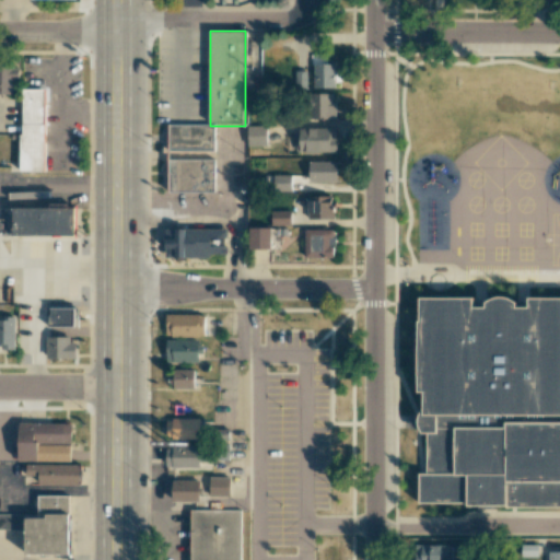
[(335,63),(314,63),(313,88),(335,89),(335,63)]
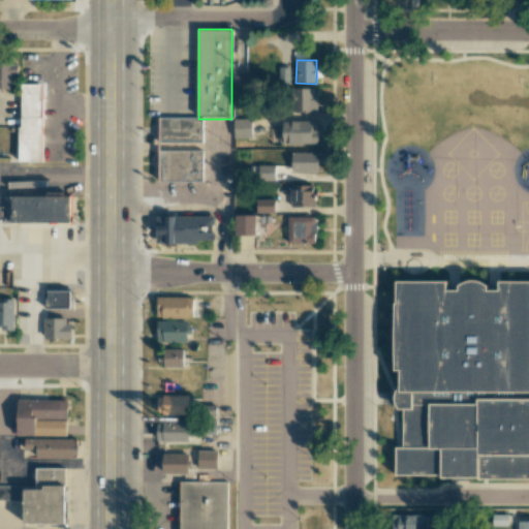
[(18,63),(0,62),(0,88),(11,89),(12,75),(18,75),(18,63)]
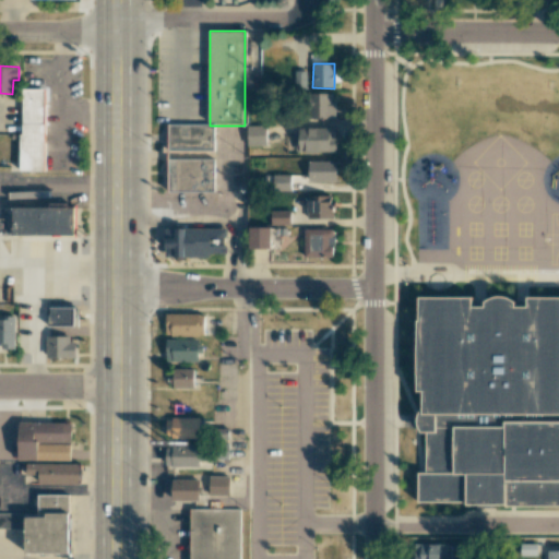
[(306,87),(307,71),(295,70),(294,87),(306,87)]
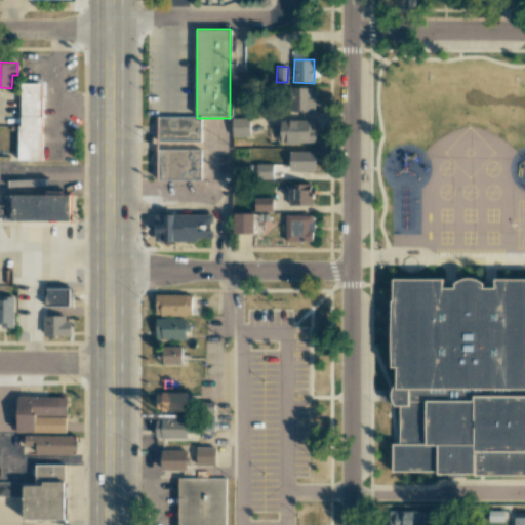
[(22,85),(45,85),(45,162),(17,162),(17,128),(22,125),(22,85)]
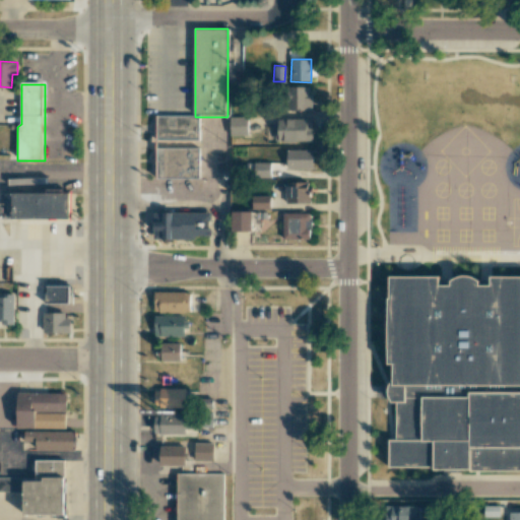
[(311,87),(286,86),(285,111),(310,111),(311,87)]
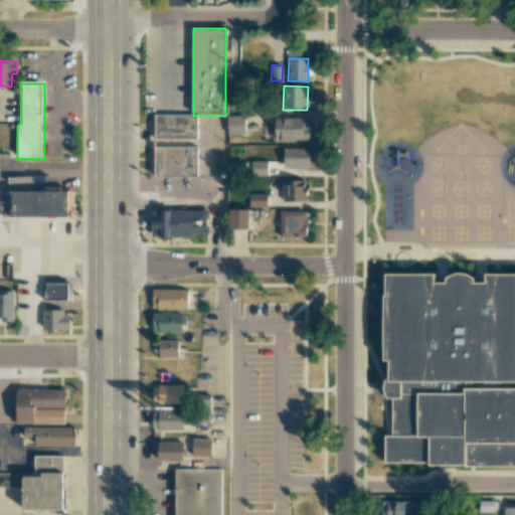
[(193,116),(156,116),(157,176),(197,176),(197,116),(193,116)]
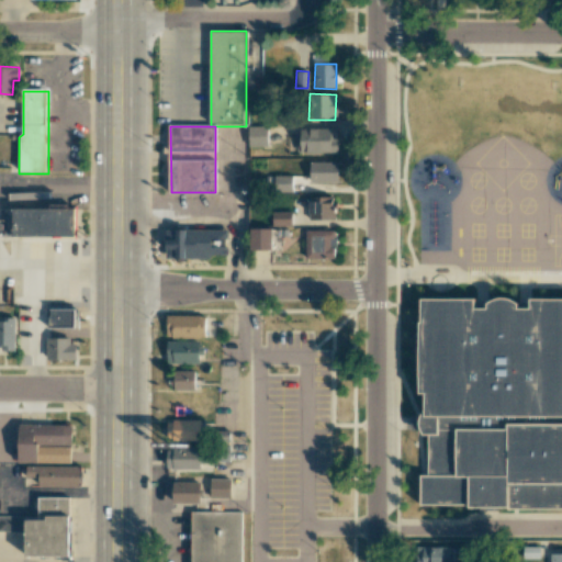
[(268,146),(267,126),(248,126),(248,147),(268,146)]
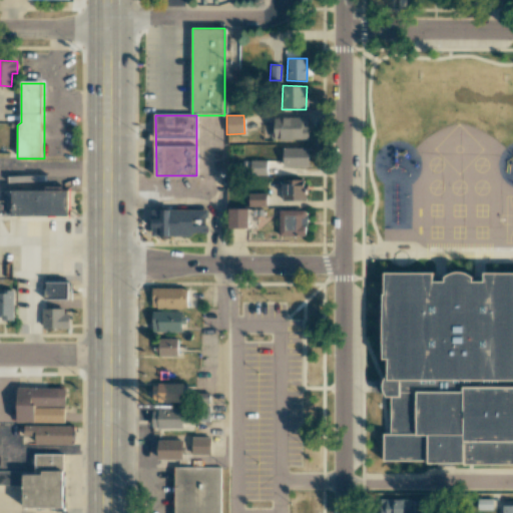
[(309,139),(308,117),(273,118),(273,140),(309,139)]
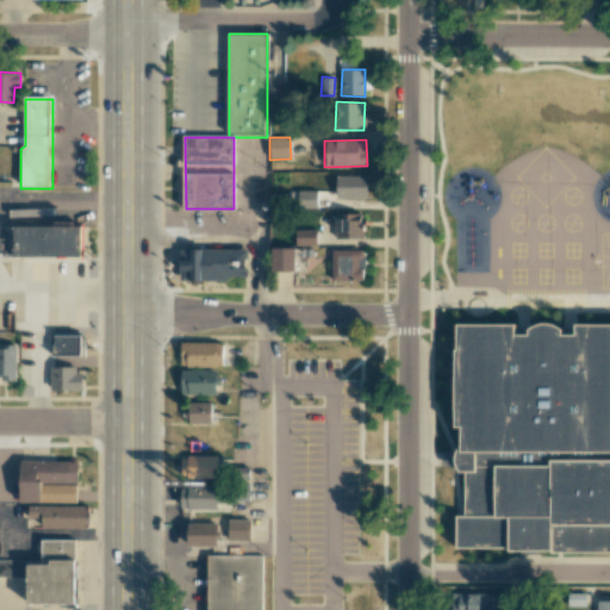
[(367,176),(336,176),(336,198),(367,198),(367,176)]
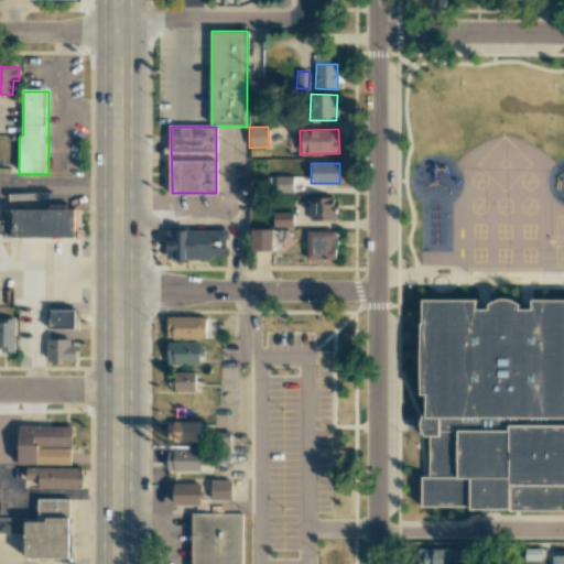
[(293,192),(293,176),(267,176),(268,193),(293,192)]
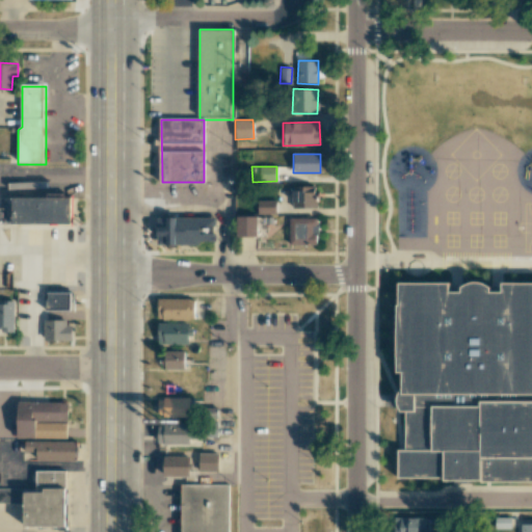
[(316,186),(292,187),(293,208),(317,208),(316,186)]
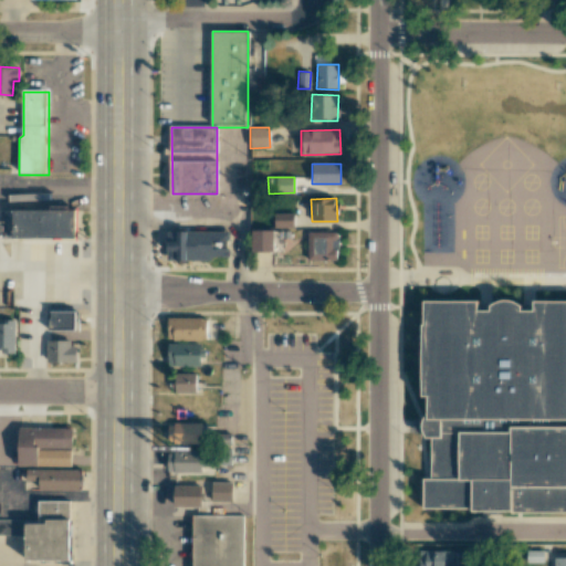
[(14,209),(77,211),(76,240),(13,239),(14,209)]
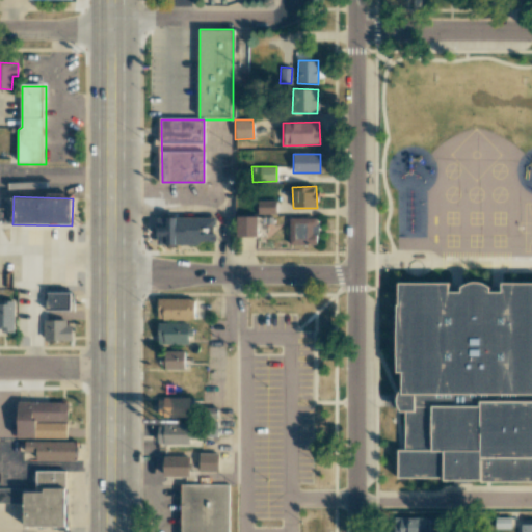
[(276,201),(258,201),(258,213),(275,214),(276,201)]
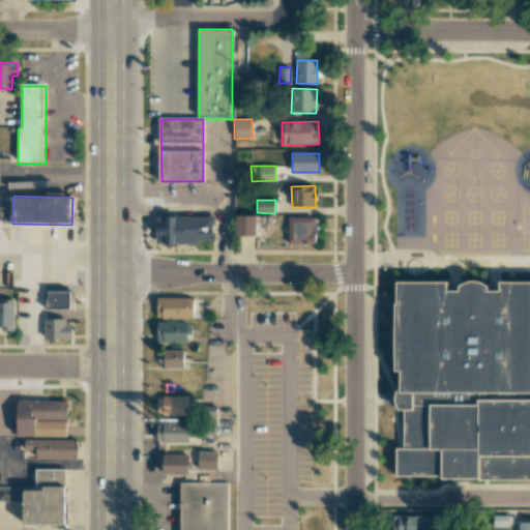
[(256,236),(256,215),(236,215),(235,236),(256,236)]
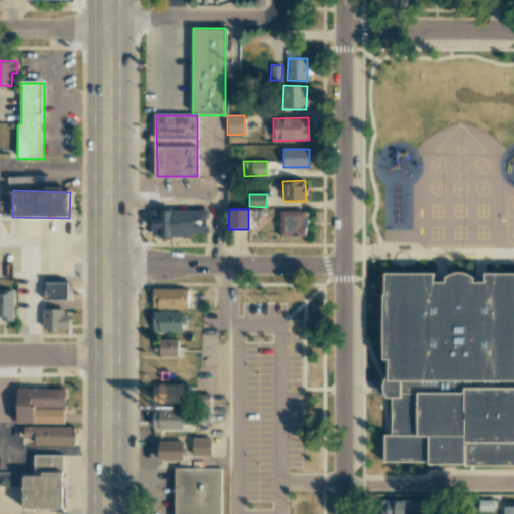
[(208,210),(152,211),(152,236),(208,235),(208,210)]
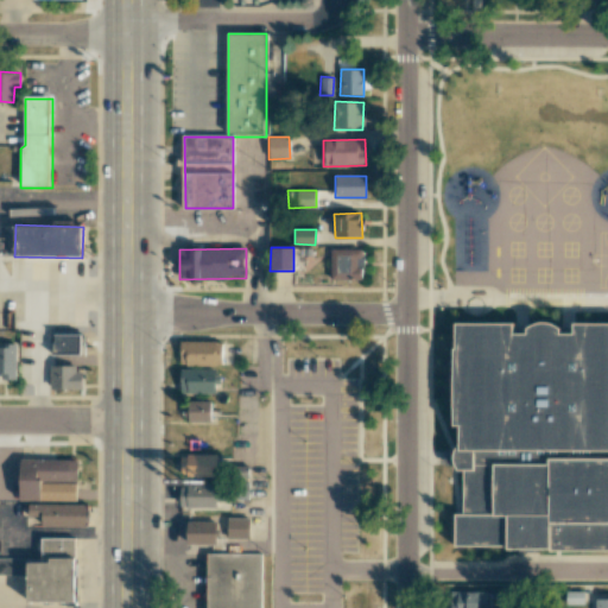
[(331,280),(363,280),(362,248),(330,249),(331,280)]
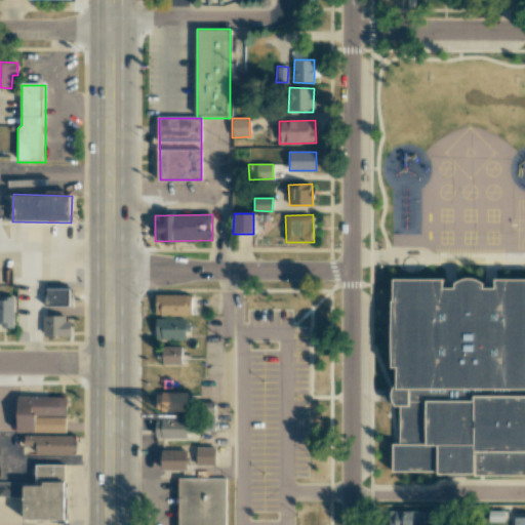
[(524,479),(524,288),(489,288),(489,297),(435,297),(435,286),(391,286),(391,411),(397,411),(397,446),(387,446),(387,479),(524,479)]
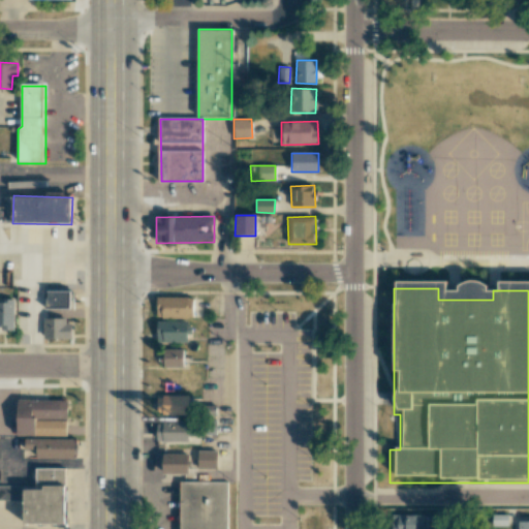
[(47,290),(45,308),(72,308),(72,291),(47,290)]
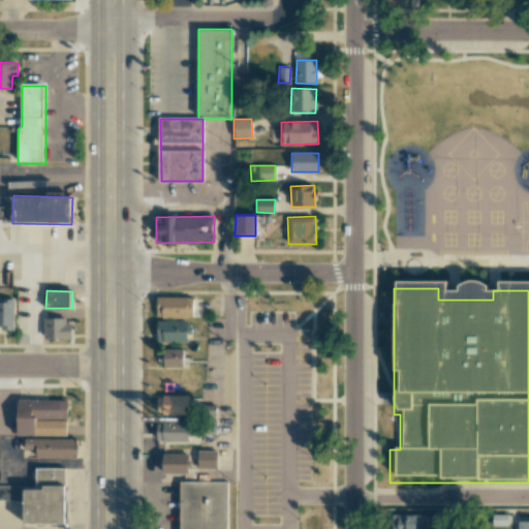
[(156,297),(156,318),(193,318),(192,297),(156,297)]
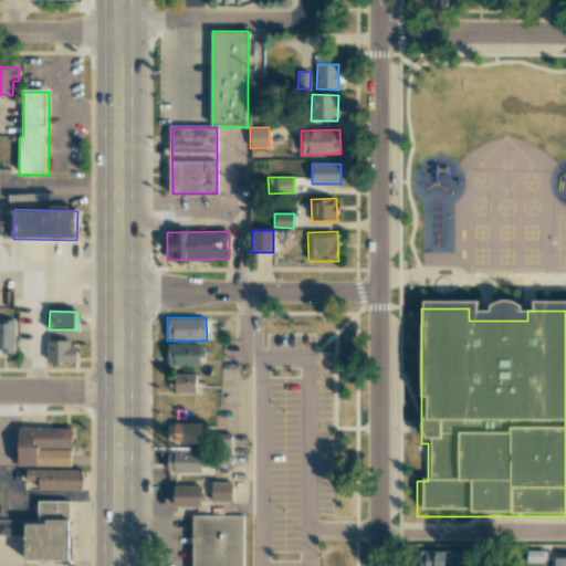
[(14,320),(0,320),(0,352),(14,352),(14,320)]
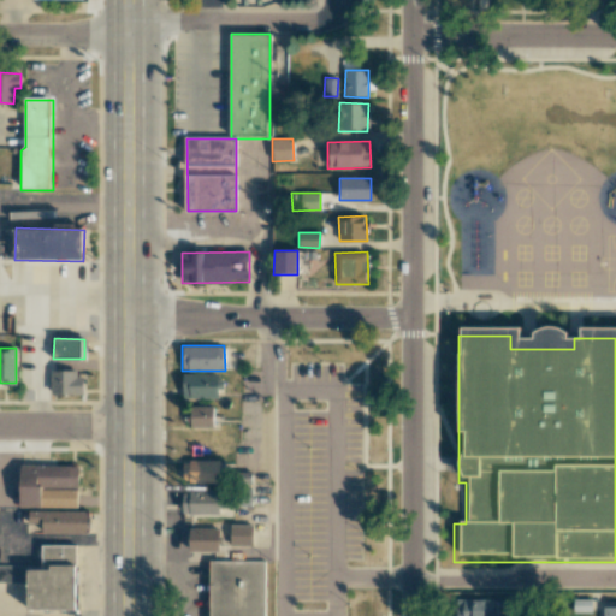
[(83,372),(51,373),(52,395),(83,394),(83,372)]
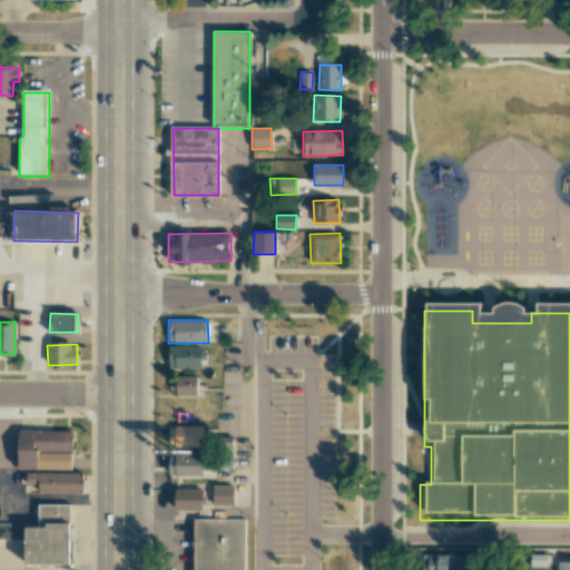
[(202,345),(168,346),(169,369),(203,369),(202,345)]
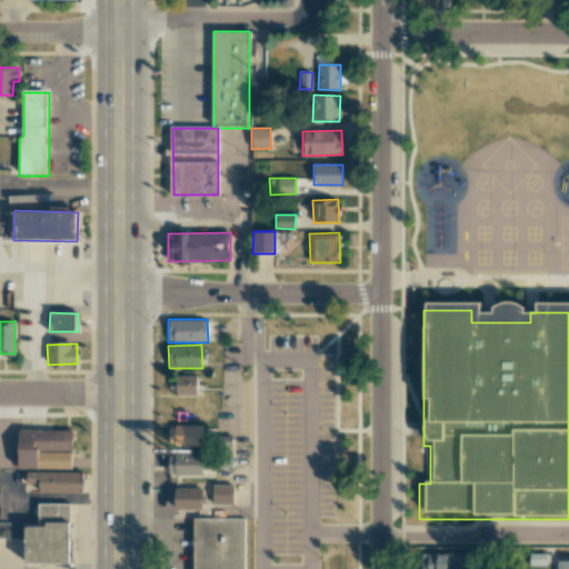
[(197,395),(197,376),(175,376),(175,395),(197,395)]
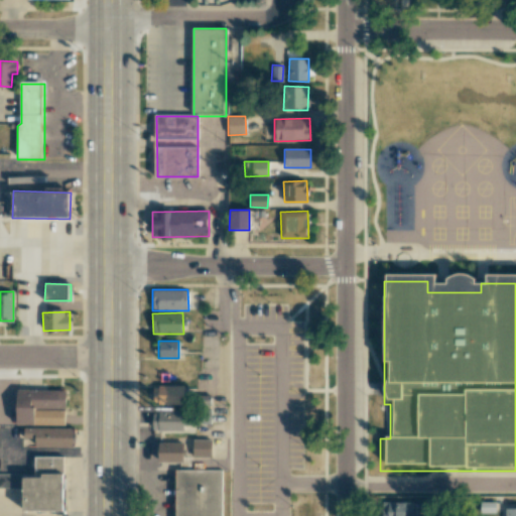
[(183,385),(152,386),(153,402),(184,401),(183,385)]
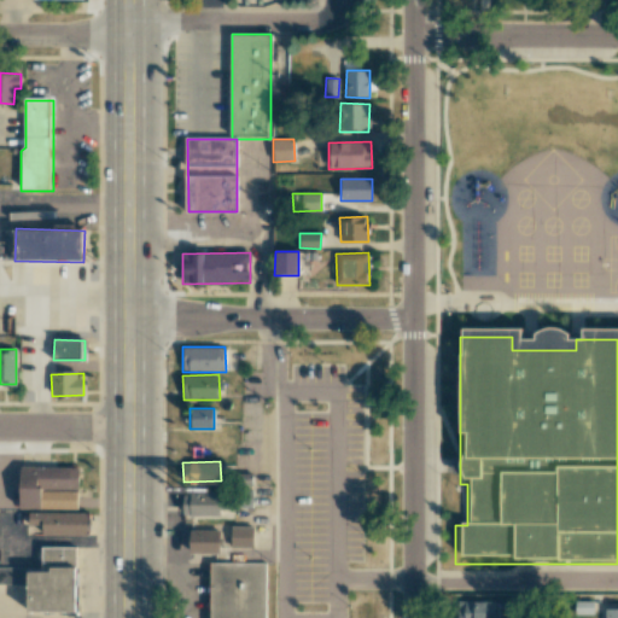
[(70,467),(18,467),(18,508),(25,508),(25,523),(39,523),(39,535),(86,535),(87,512),(70,512),(70,467)]
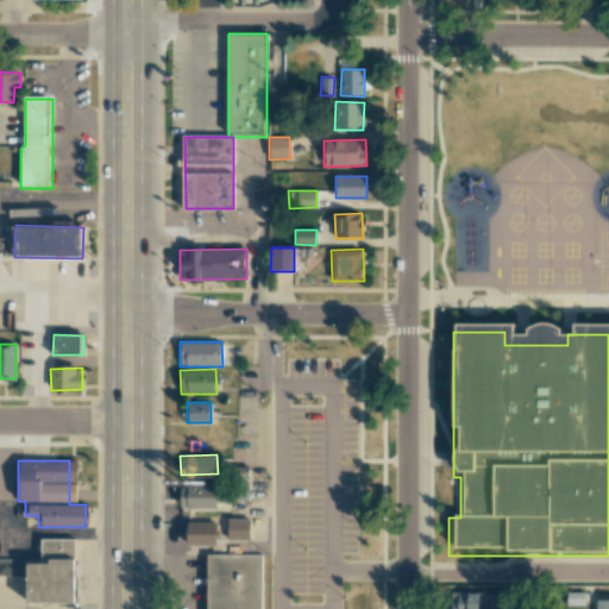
[(217,487),(180,487),(181,508),(218,508),(217,487)]
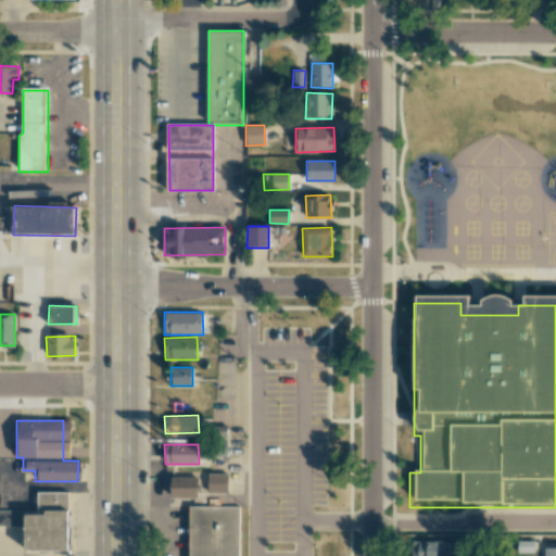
[(209,475),(209,493),(228,493),(228,474),(209,475)]
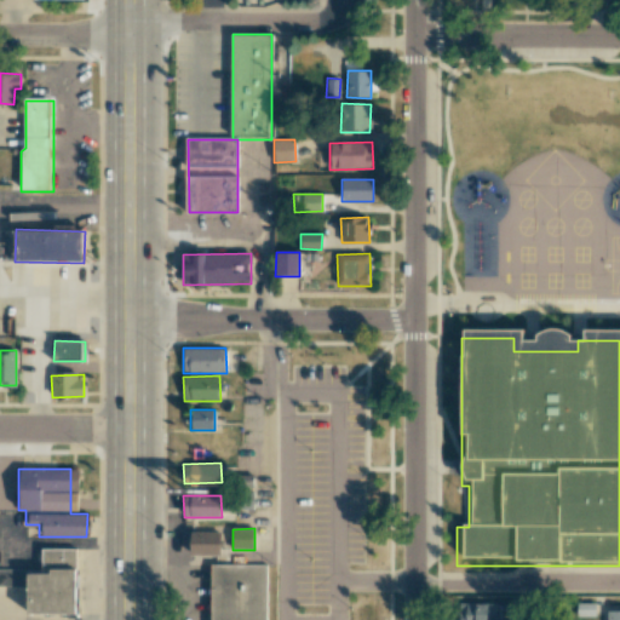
[(220,532),(191,532),(190,555),(220,556),(220,532)]
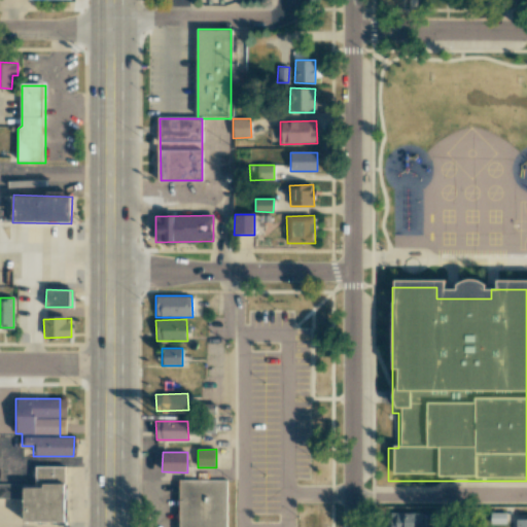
[(37,466),(66,466),(67,520),(26,520),(26,487),(38,487),(37,466)]
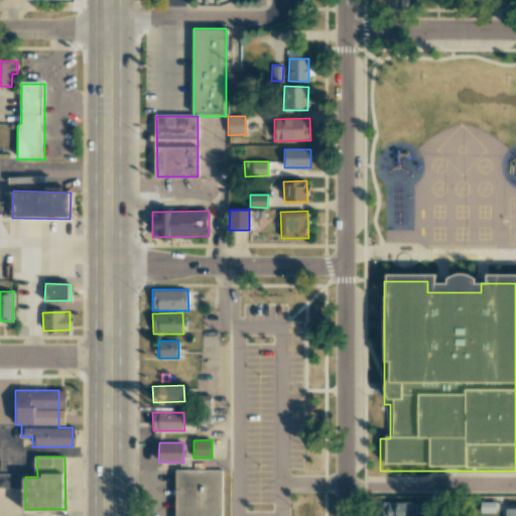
[(175,515),(175,471),(222,471),(222,515),(175,515)]
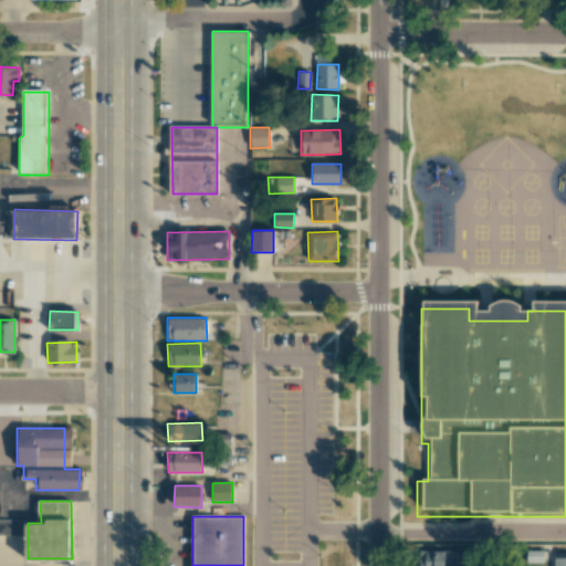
[(0,535),(24,535),(24,520),(0,520),(0,535)]
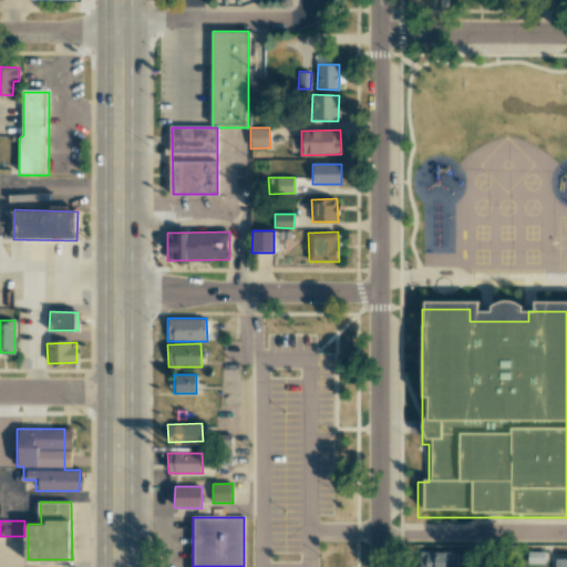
[(453,566),(454,552),(420,550),(419,566),(453,566)]
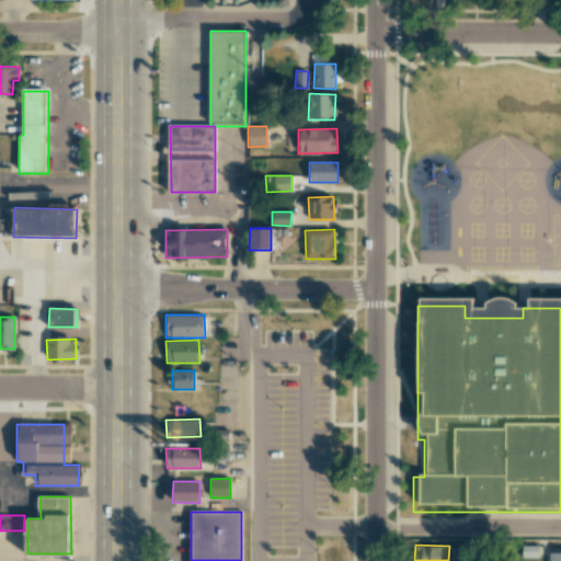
[(522,556),(537,557),(538,547),(523,546),(522,556)]
